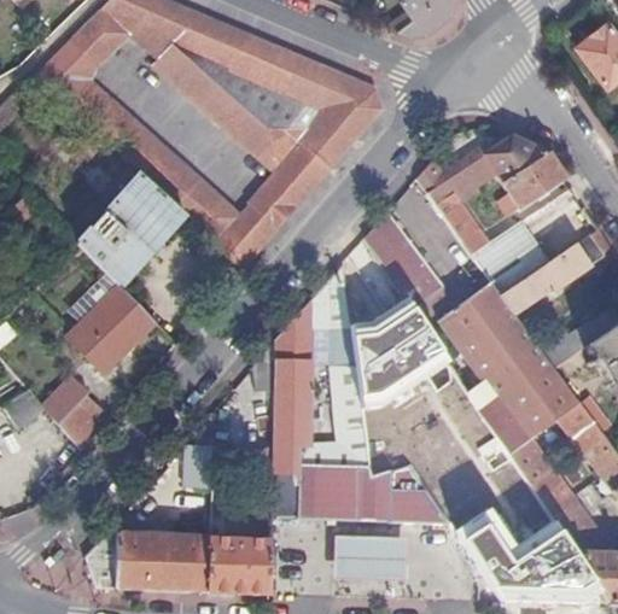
[(220,22),(165,0),(108,0),(30,79),(127,164),(181,214),(242,268),(279,226),(252,204),(242,217),(91,82),(97,66),(97,64),(129,34),(159,57),(153,64),(278,171),(267,185),(293,208),(322,174),(380,106),(377,88),(220,22)]
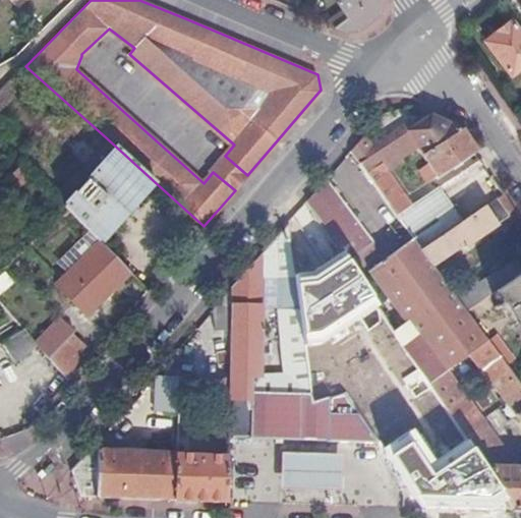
[(341,0),(346,8),(329,21),(344,27),(360,26),(380,10),(382,0),(341,0)]
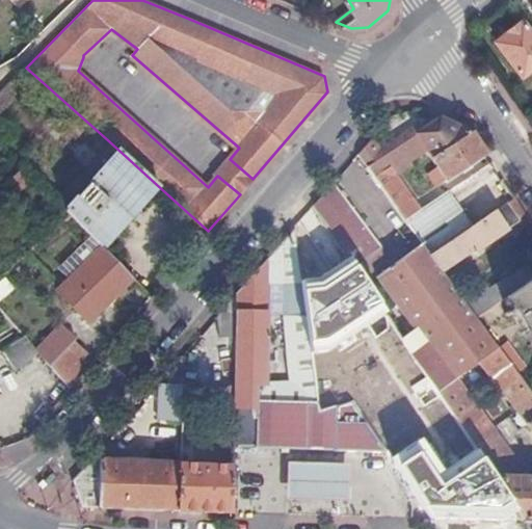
[(531,63),(531,31),(522,18),(496,38),(522,72),(531,63)]
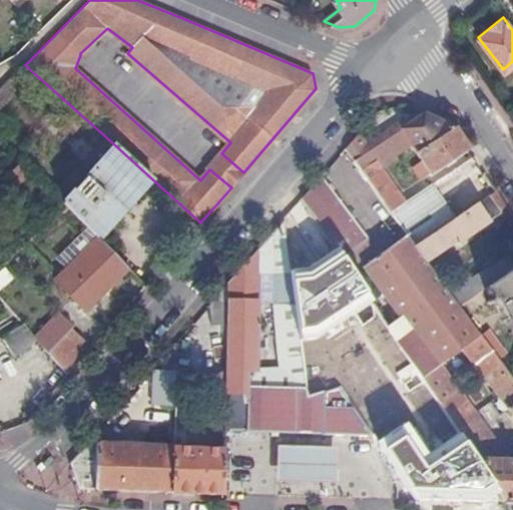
[(431,171),(469,145),(456,125),(425,113),(370,150),(357,133),(345,148),(407,232),(416,244),(456,216),(433,182),(406,200),(383,168),(397,158),(395,154),(411,143),(431,171)]
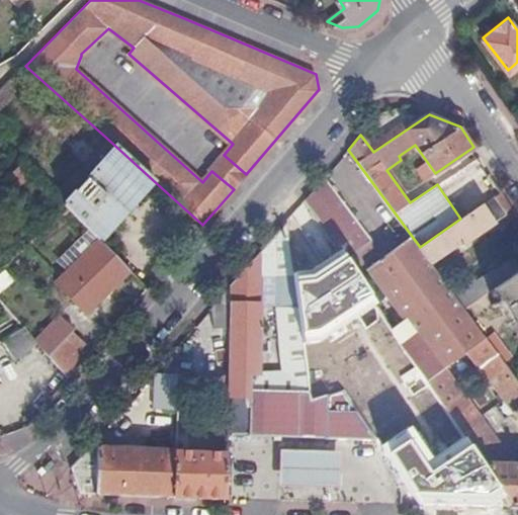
[(152,179),(106,138),(58,194),(71,207),(100,239),(152,179)]
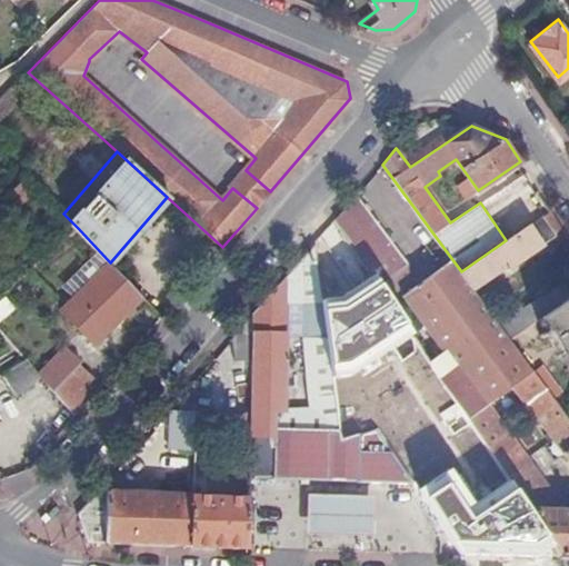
[(257,208),(270,191),(246,170),(231,186),(232,188),(257,208)]
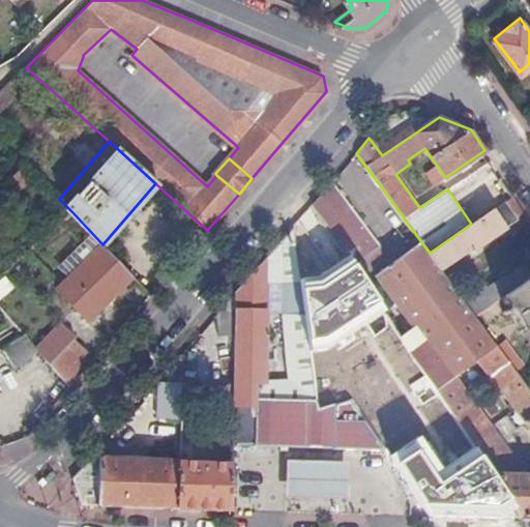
[(35,175),(24,164),(9,177),(21,188),(35,175)]
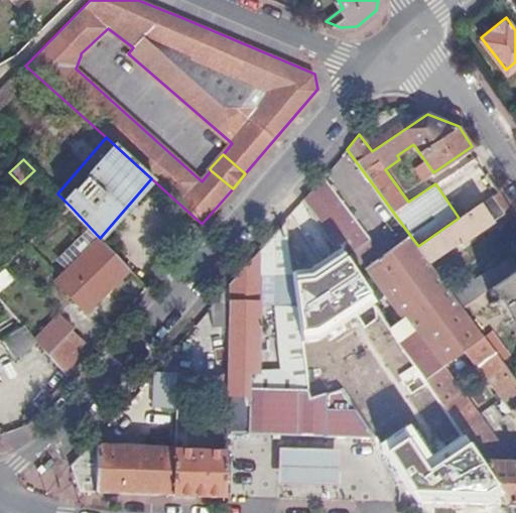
[(343,251),(346,255),(372,236),(326,173),(306,196),(343,251)]
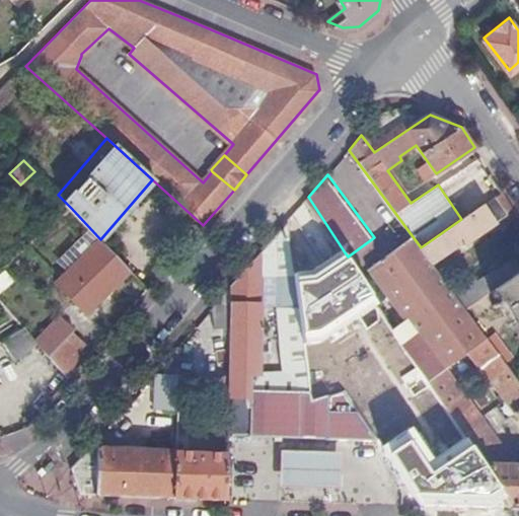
[(496,204),(493,198),(461,219),(421,247),(432,262),(463,240),(465,242),(497,222),(489,209),(496,204)]
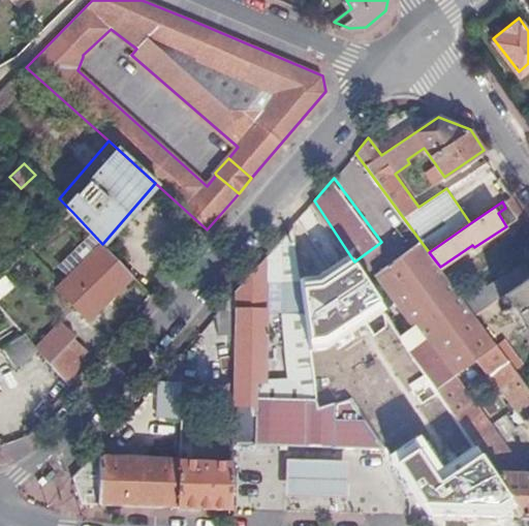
[(286,397),(317,399),(316,396),(310,349),(300,281),(292,226),(263,258),(236,290),(235,318),(235,342),(234,380),(232,402),(254,403),(253,396),(254,378),(267,376),(265,375),(265,357),(267,356),(267,352),(266,352),(266,333),(267,333),(267,331),(266,330),(266,311),(267,310),(267,280),(284,279),(285,376),(286,397)]
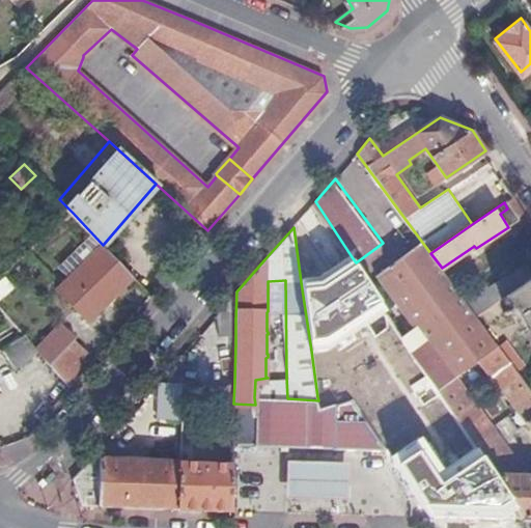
[(499,344),(477,316),(442,268),(430,253),(421,241),(380,272),(419,325),(403,336),(440,389),(457,376),(480,358),(499,344)]
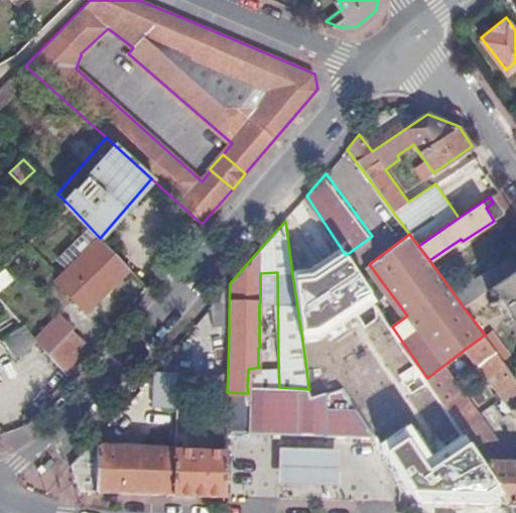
[(130,268),(100,238),(57,279),(88,310),(130,268)]
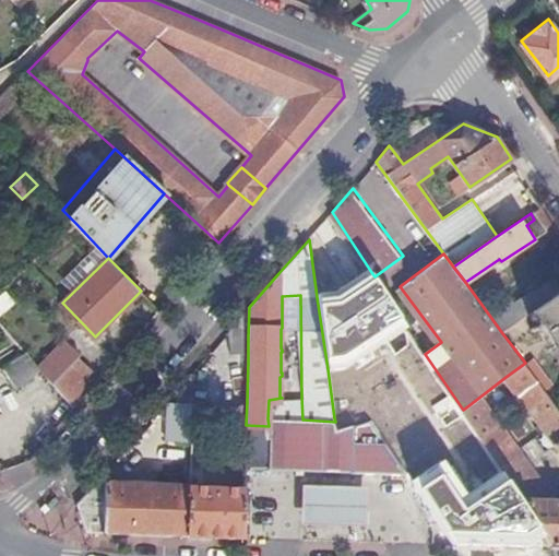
[(335,296),(317,297),(328,369),(345,366),(405,327),(375,276),(371,272),(335,296)]
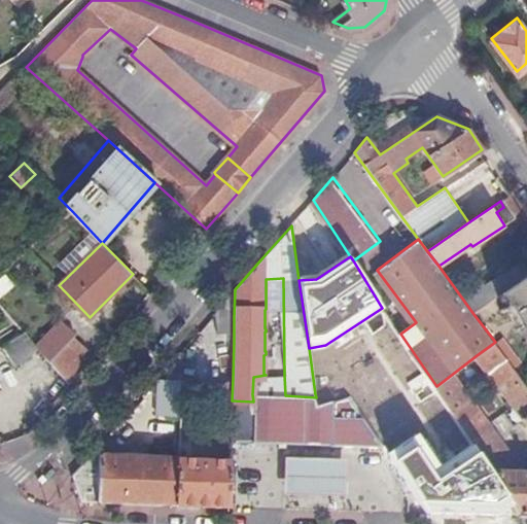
[(526,277),(526,258),(513,269),(521,282),(526,277)]
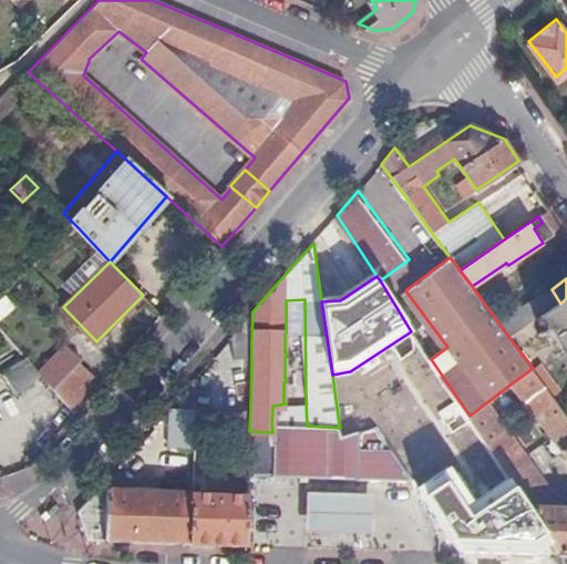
[(0,315),(12,305),(1,291),(0,291),(0,315)]
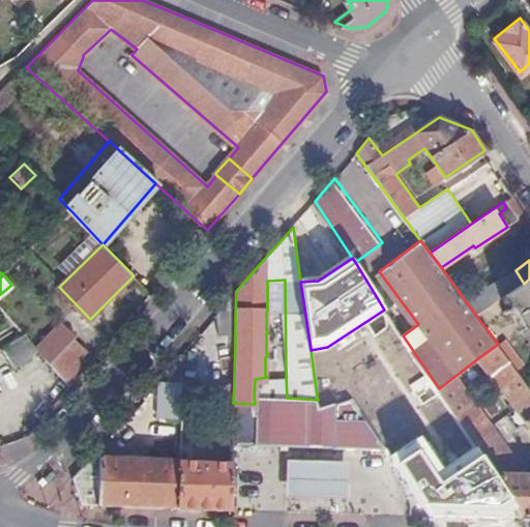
[(529,279),(524,284),(502,298),(529,340),(529,279)]
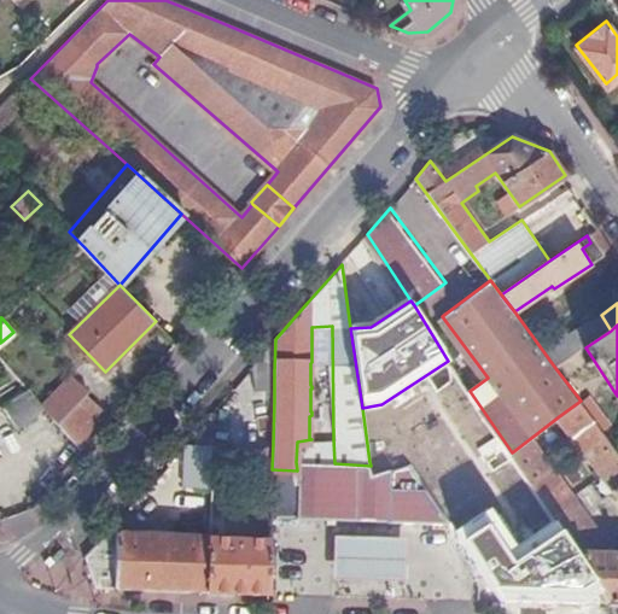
[(274,399),(274,372),(257,372),(257,399),(274,399)]
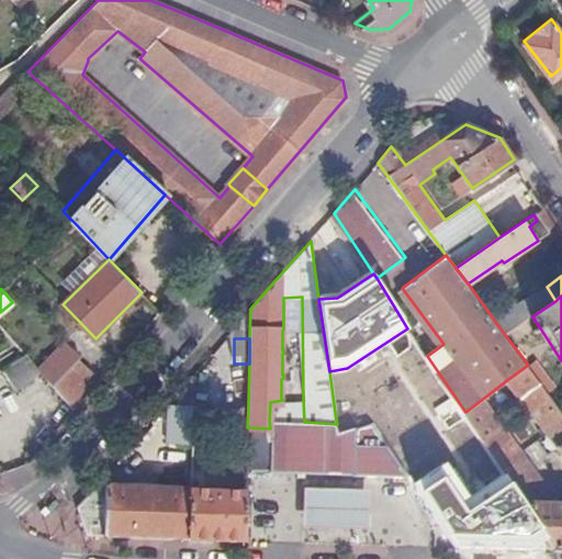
[(76,411),(93,389),(75,367),(87,356),(72,341),(38,369),(42,372),(57,389),(76,411)]
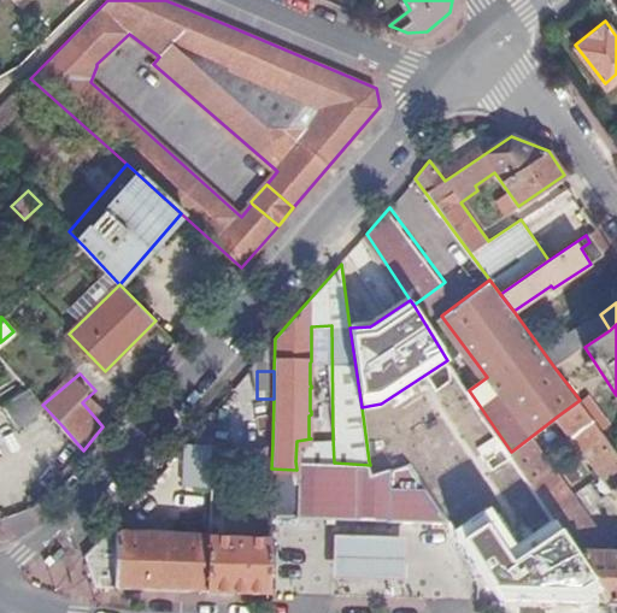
[(42,405),(29,388),(3,406),(17,428),(46,408),(42,405)]
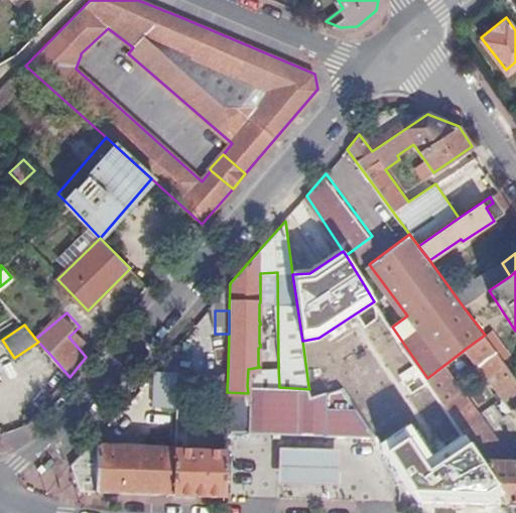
[(479,364),(497,351),(485,335),(467,348),(479,364)]
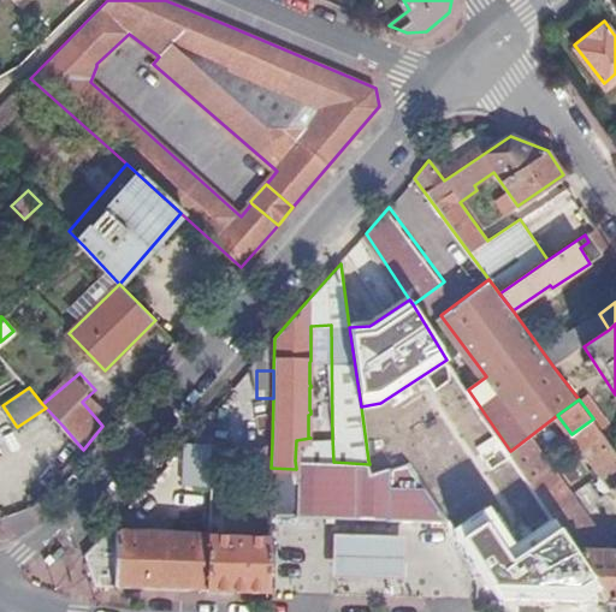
[(615,601),(615,450),(593,419),(572,434),(570,437),(615,495),(615,551),(610,551),(610,544),(545,455),(523,470),(551,514),(584,563),(611,601),(615,601)]
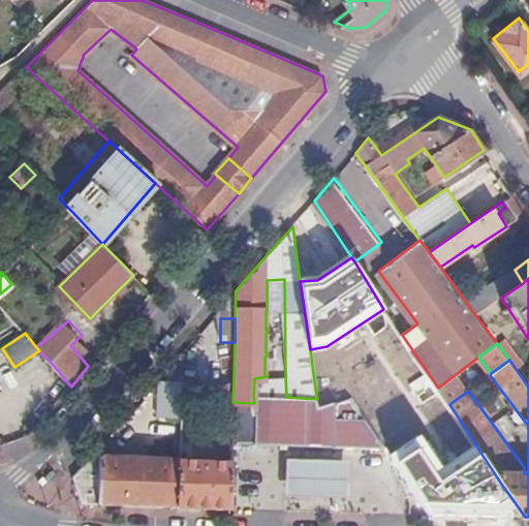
[(438,388),(449,404),(468,391),(456,374),(438,388)]
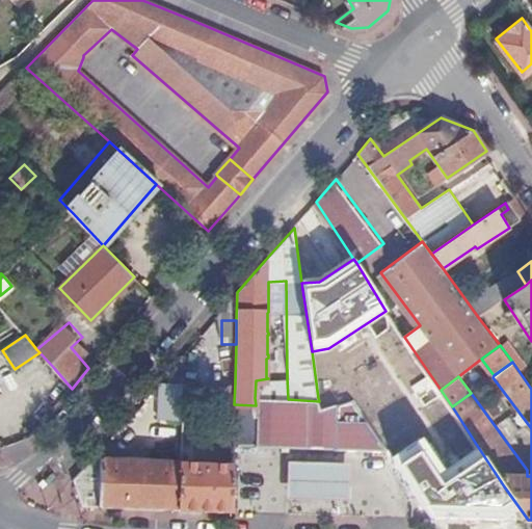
[(182,412),(234,413),(234,404),(235,382),(183,381),(182,392),(182,412)]
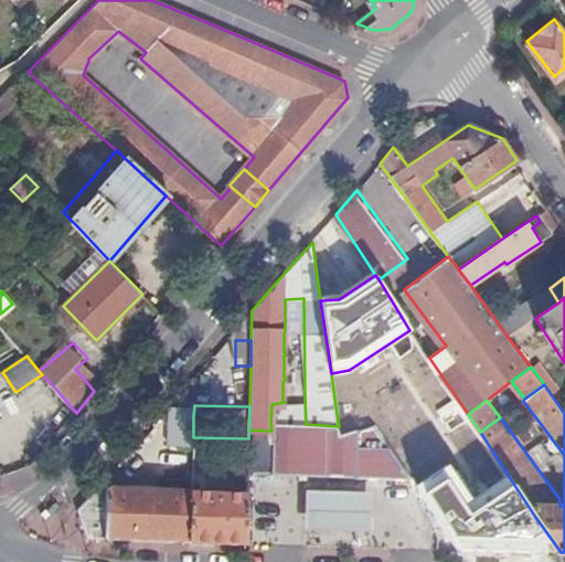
[(340,433),(375,422),(370,413),(338,423),(339,426),(340,433)]
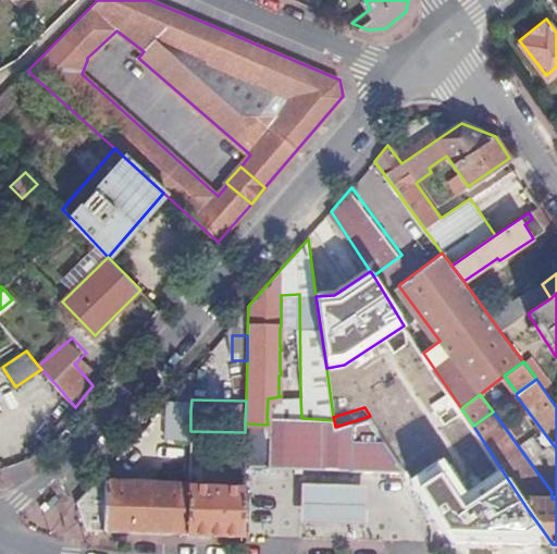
[(190,439),(190,431),(190,410),(169,410),(168,438),(190,439)]
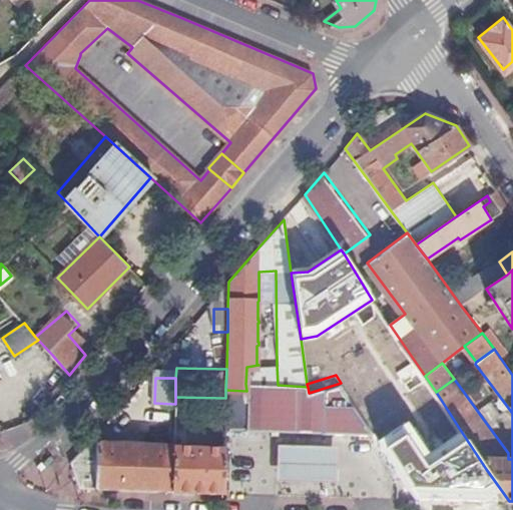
[(315,433),(375,435),(341,383),(309,393),(315,433)]
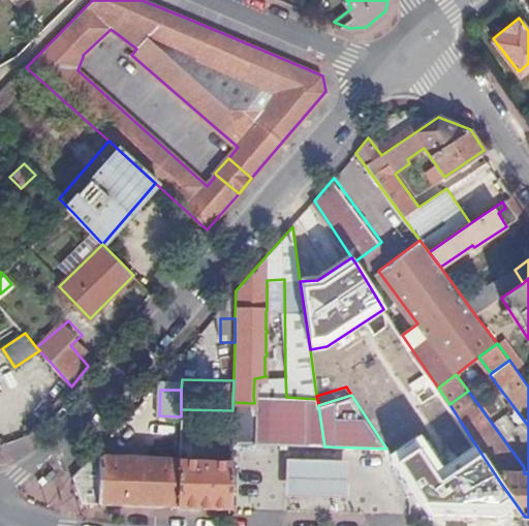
[(231,442),(324,446),(318,405),(317,399),(286,397),(253,396),(254,403),(232,402),(232,410),(231,442)]
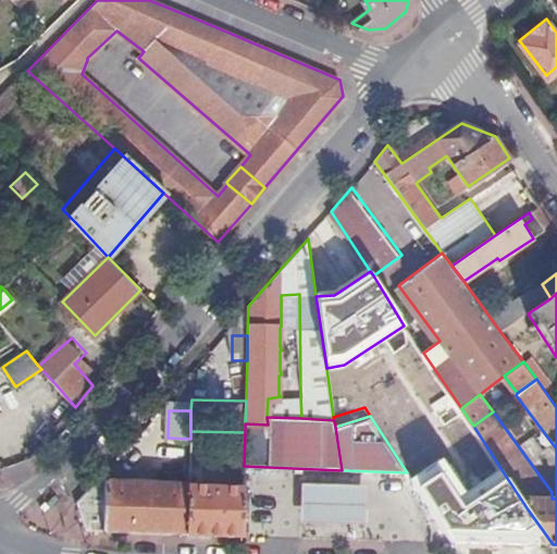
[(214,533),(243,534),(243,520),(244,485),(198,484),(199,455),(189,454),(188,484),(187,532),(214,533)]
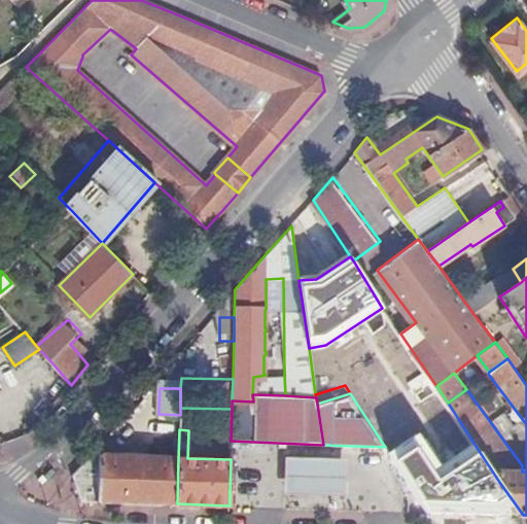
[(462,505),(499,482),(471,440),(458,449),(453,441),(445,447),(449,454),(438,461),(433,454),(425,459),(426,461),(418,466),(414,460),(398,466),(407,479),(421,475),(435,464),(462,505)]
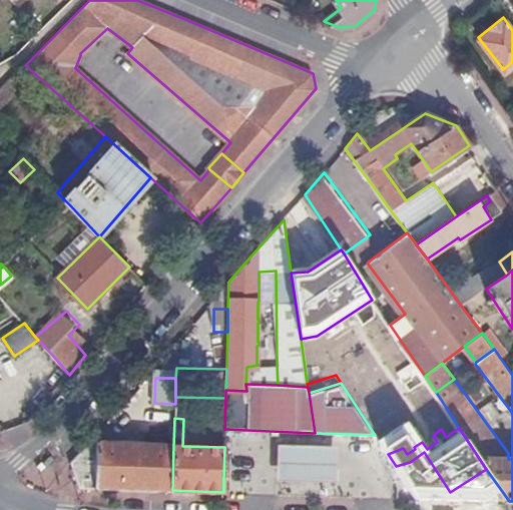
[(137,489),(172,490),(173,446),(88,443),(72,462),(80,487),(137,489)]
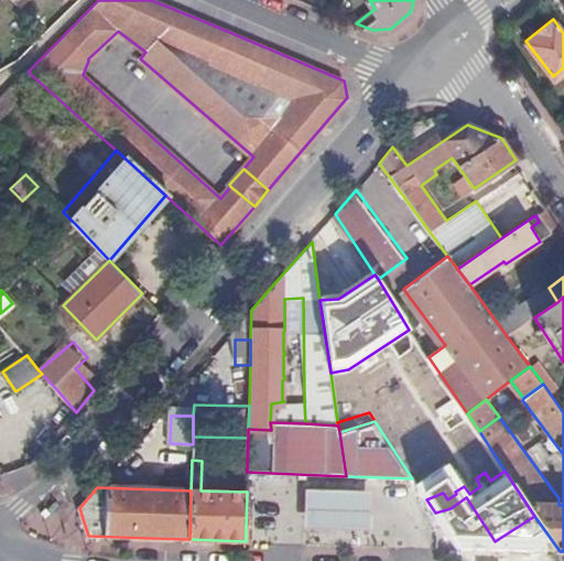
[(481,549),(500,550),(495,541),(466,497),(451,508),(467,548),(481,549)]
